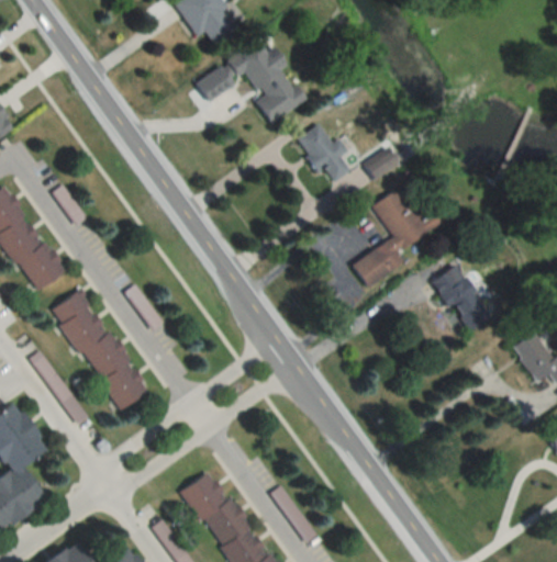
[(175,0),(173,1),(197,37),(204,32),(214,47),(236,33),(221,10),(224,8),(219,0),(175,0)]
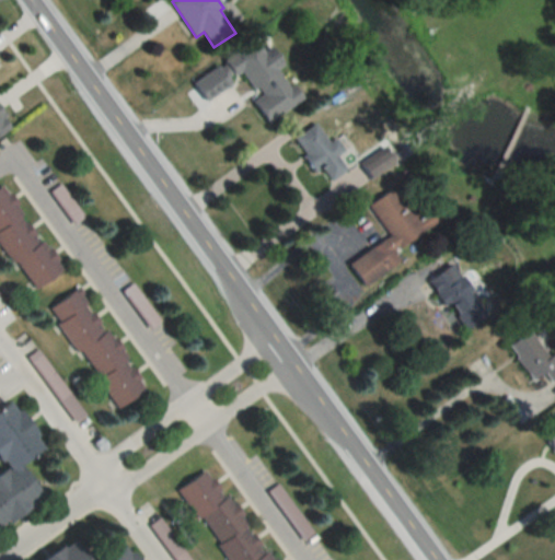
[(303,100),(281,67),(285,65),(273,46),(265,51),(256,39),(194,82),(207,102),(234,83),(232,79),(244,71),(261,95),(254,100),(269,121),(303,100)]
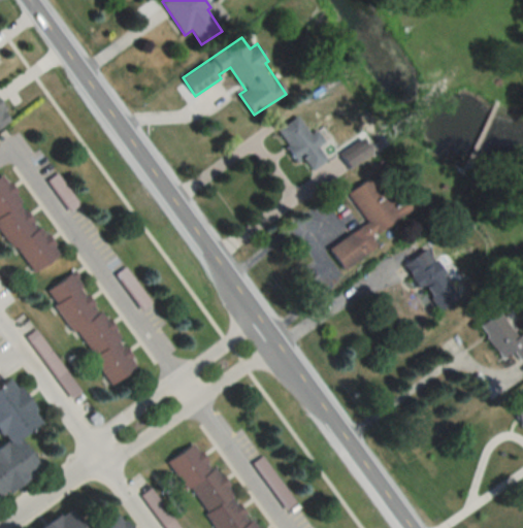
[(0,125),(9,119),(0,105),(0,125)]
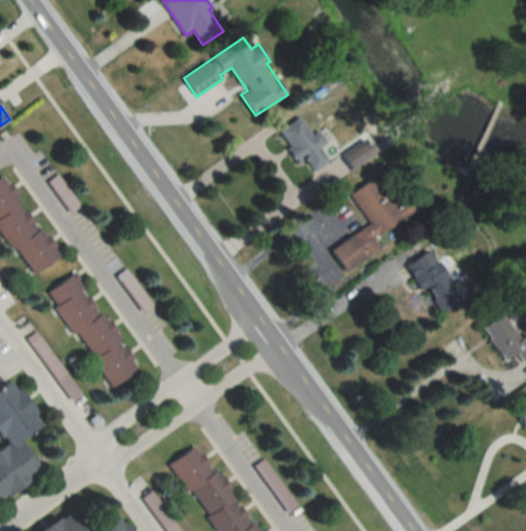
[(321,146),(328,142),(321,130),(312,135),(302,116),(280,130),(299,163),(307,158),(315,171),(330,162),(321,146)]
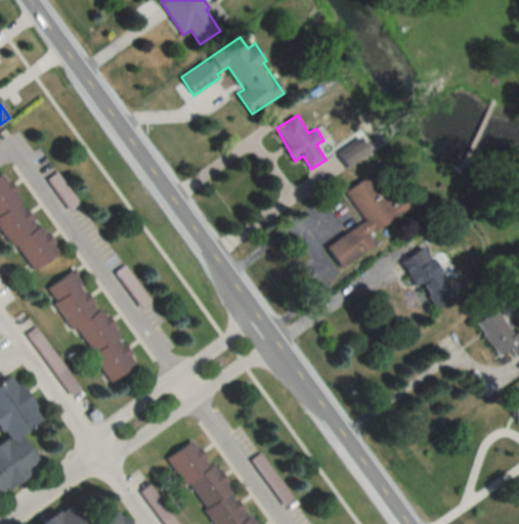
[(0,177),(0,221),(32,271),(59,254),(8,172),(0,177)]
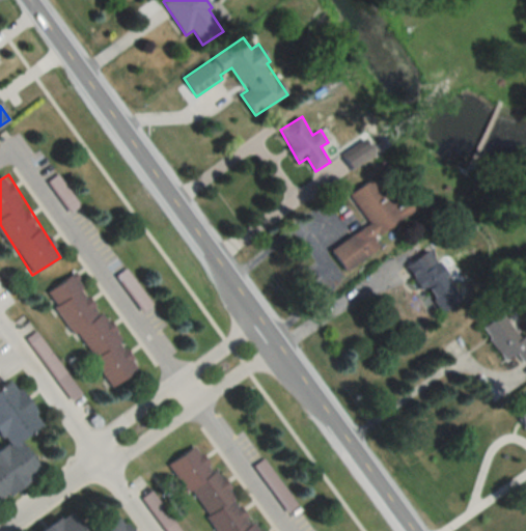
[(83,205),(60,174),(51,182),(74,212),(83,205)]
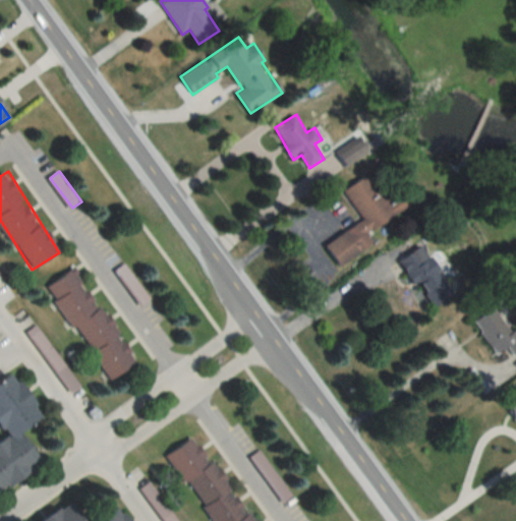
[(391,201),(374,172),(345,189),(364,221),(326,245),(338,267),(376,243),(368,233),(407,209),(400,195),(391,201)]
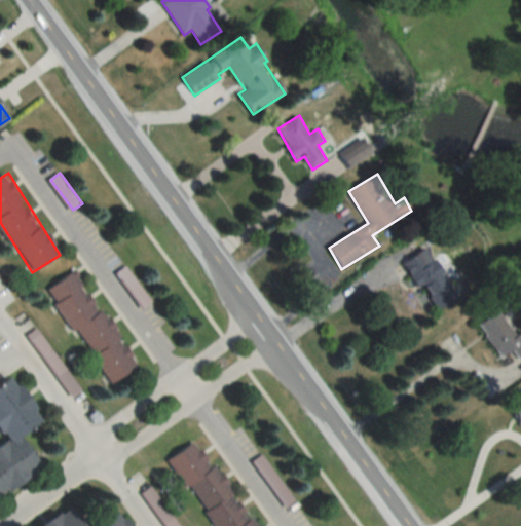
[(430,248),(406,261),(436,310),(458,297),(430,248)]
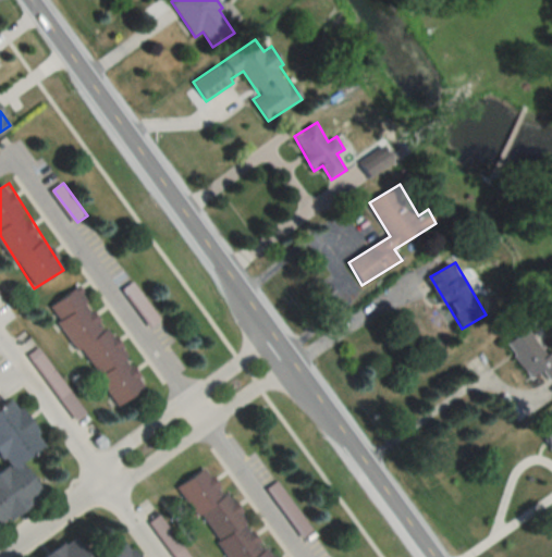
[(117,407),(147,387),(83,285),(52,305),(117,407)]
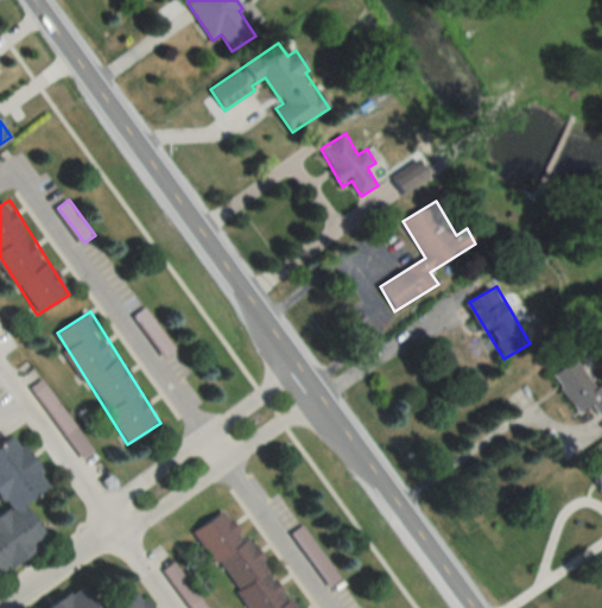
[(601,394),(572,354),(550,369),(578,411),(601,394)]
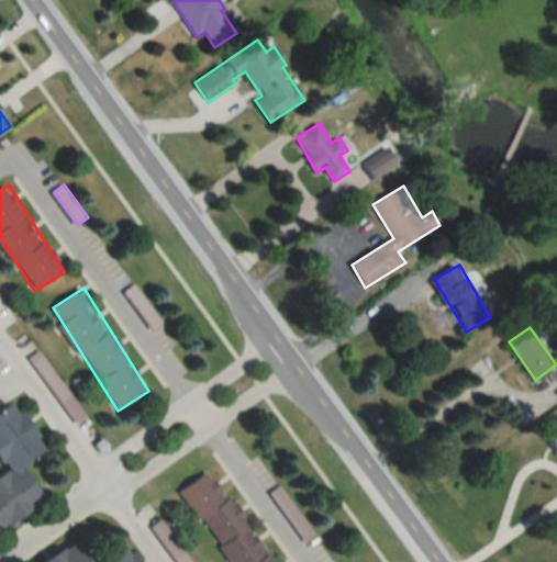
[(0,526),(41,503),(18,465),(42,451),(12,402),(0,408),(0,468),(3,474),(0,476),(0,526)]
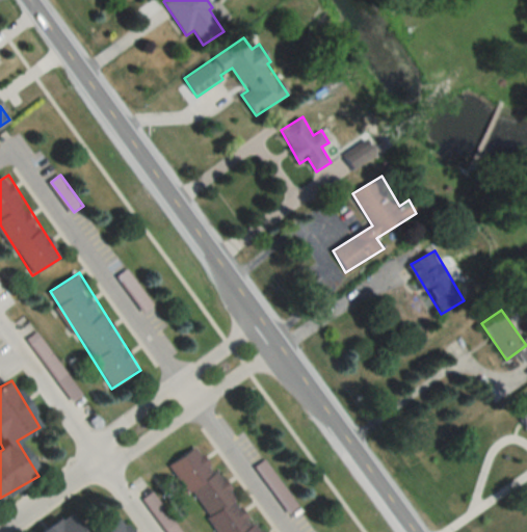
[(526,399),(514,407),(526,425),(526,399)]
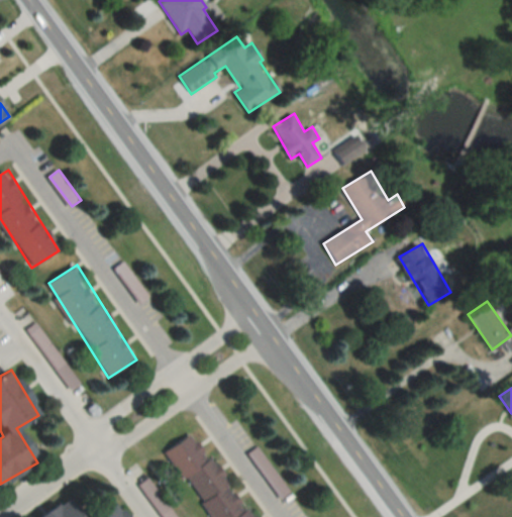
[(169,450),(212,516),(252,516),(197,431),(169,450)]
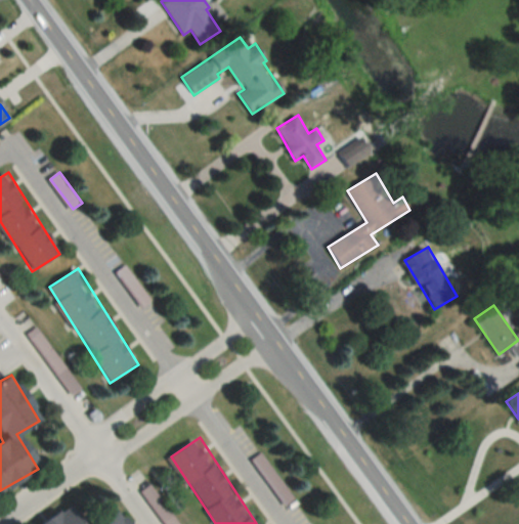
[(254,460),(286,506),(295,499),(264,452),(254,460)]
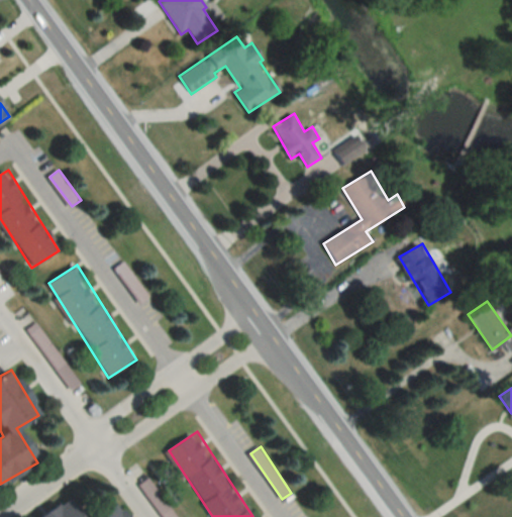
[(88,516),(78,516),(68,500),(39,516),(125,516),(115,501),(88,516)]
